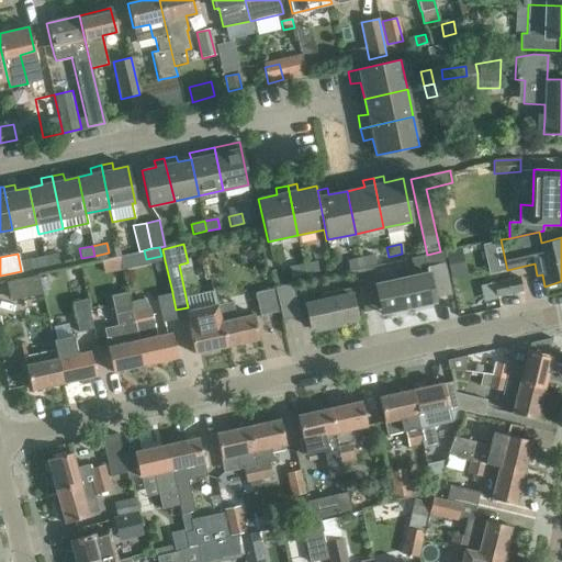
[(46,266),(59,263),(57,254),(44,256),(46,266)]
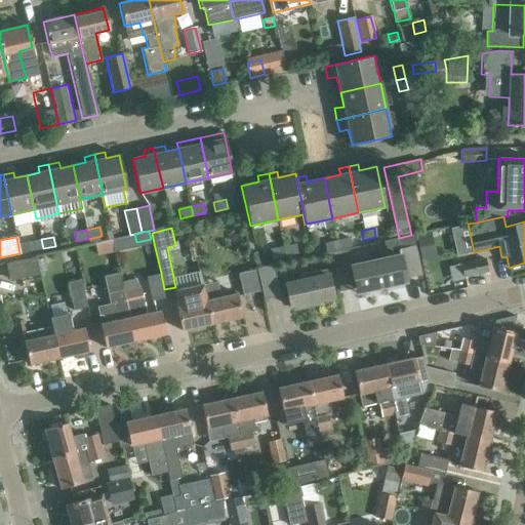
[(423,259),(436,257),(432,237),(419,239),(423,259)]
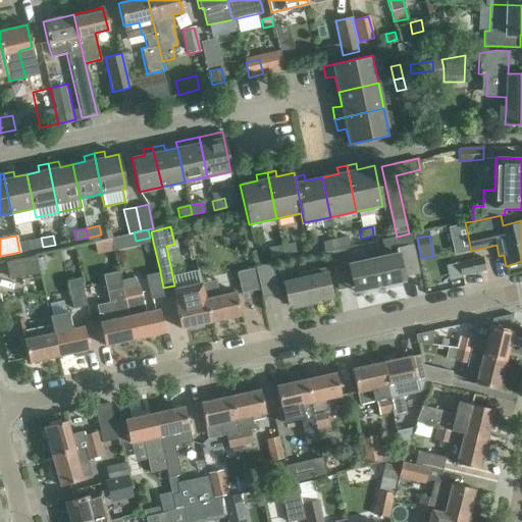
[(43,247),(41,238),(28,241),(30,250),(43,247)]
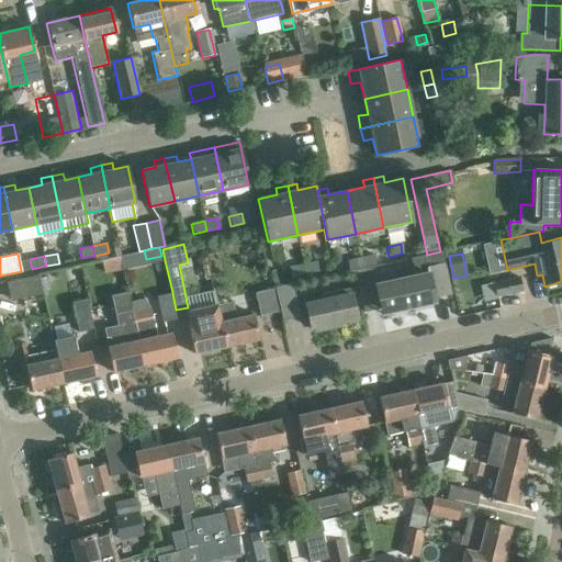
[(361,260),(362,269),(371,267),(375,266),(373,257),(361,260)]
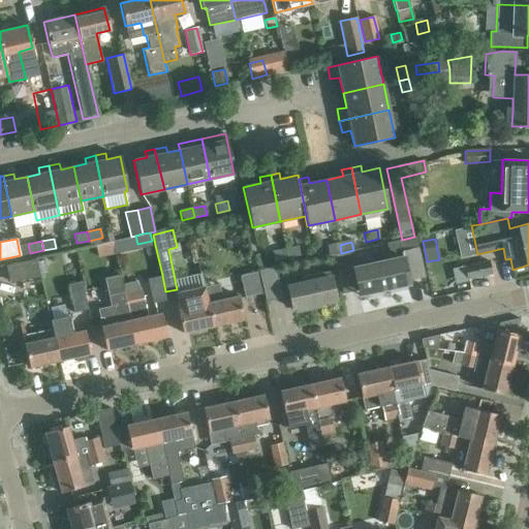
[(329,255),(335,254),(341,253),(340,245),(327,248),(329,255)]
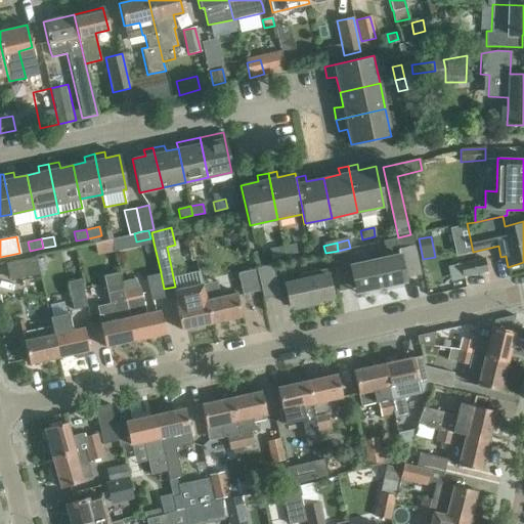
[(295,244),(282,247),(285,256),(297,253),(295,244)]
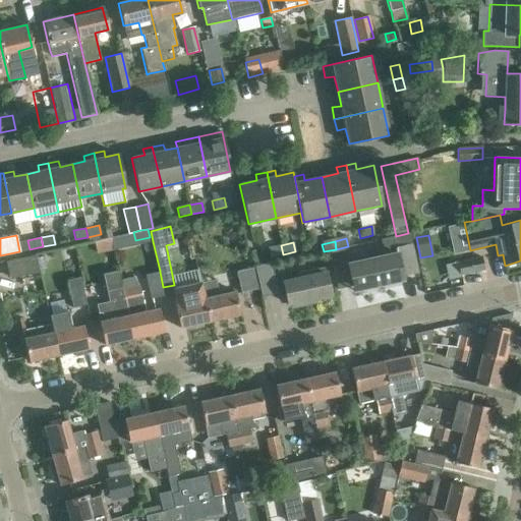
[(330,250),(330,251),(338,289),(369,282),(370,287),(402,280),(401,275),(417,272),(411,244),(395,248),(396,253),(347,264),(344,247),(336,249),(330,250)]
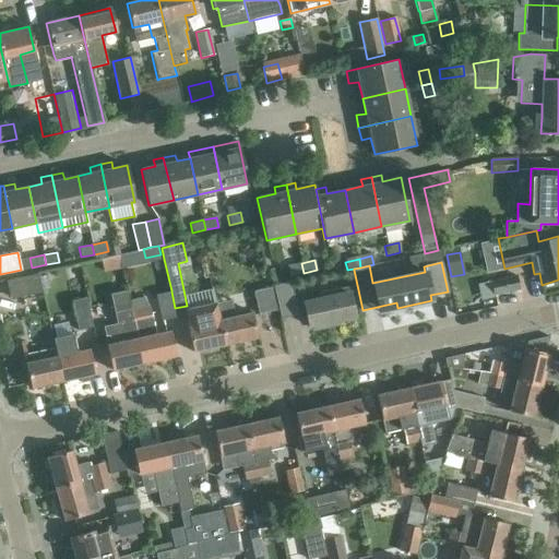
[(290,276),(304,273),(301,263),(288,266),(290,276)]
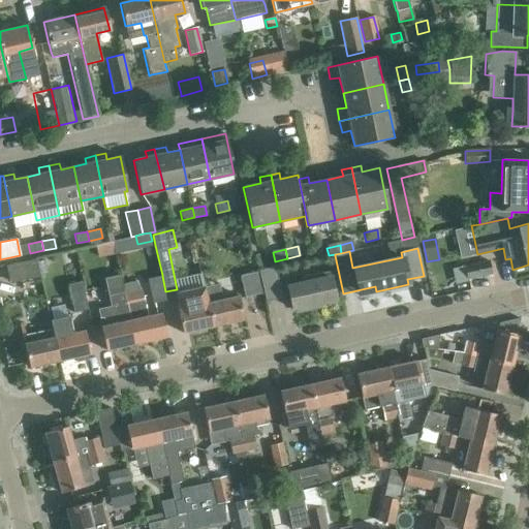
[(50,256),(36,259),(38,272),(53,269),(50,256)]
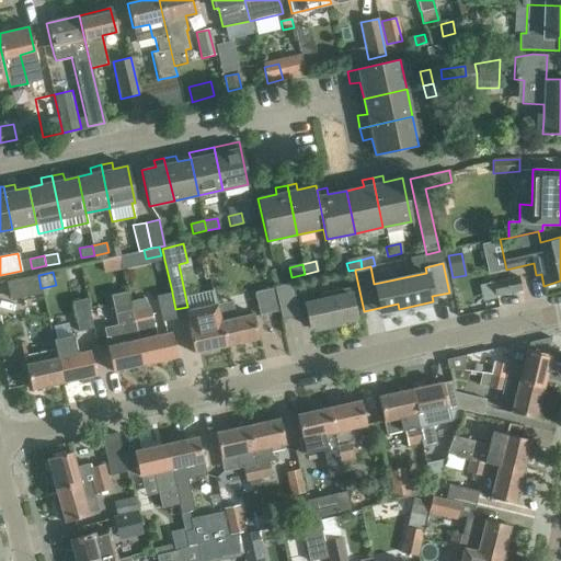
[(37,274),(6,282),(10,300),(42,293),(41,288),(38,275),(37,274)]
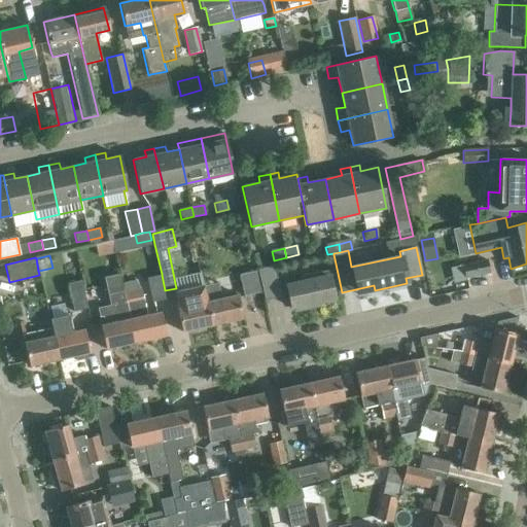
[(462,266),(465,278),(490,273),(487,259),(462,266)]
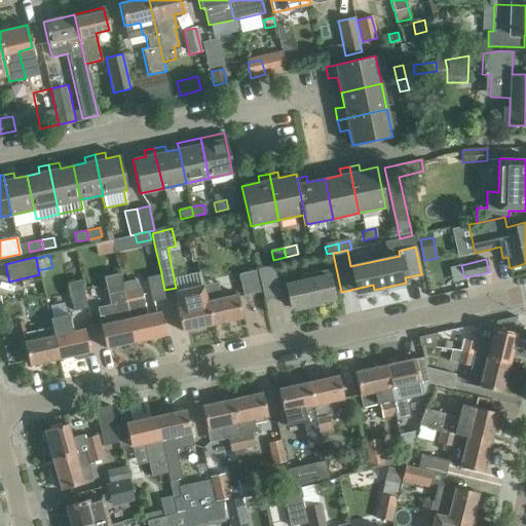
[(262,291),(264,300),(280,296),(274,267),(258,270),(262,291)]
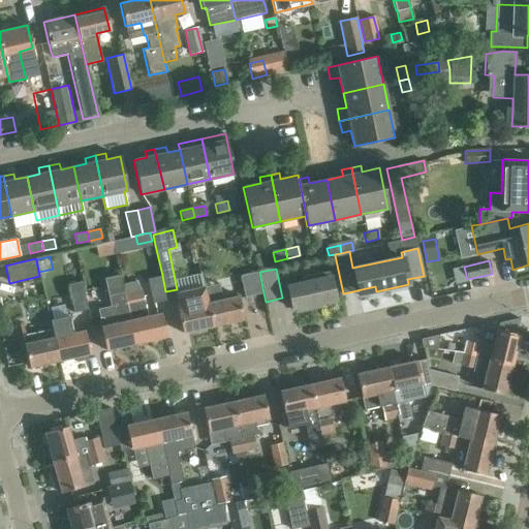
[(303,277),(304,283),(287,286),(292,309),(296,308),(297,311),(307,309),(307,306),(335,300),(329,271),(303,277)]
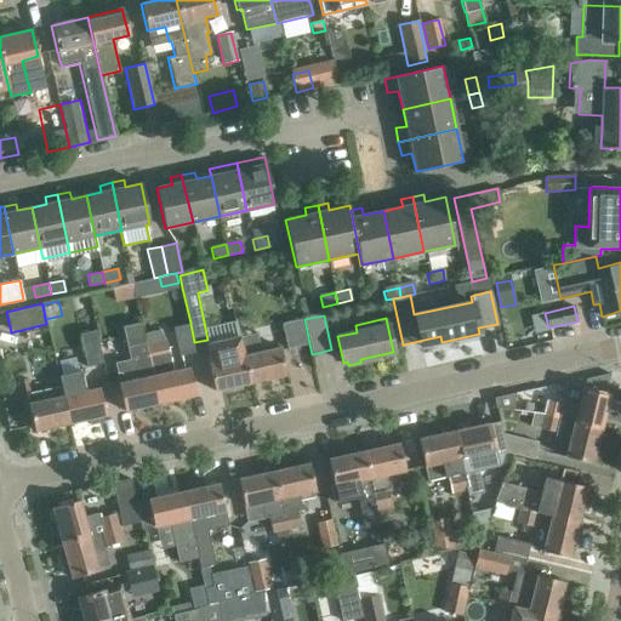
[(283,324),(288,348),(309,343),(305,319),(283,324)]
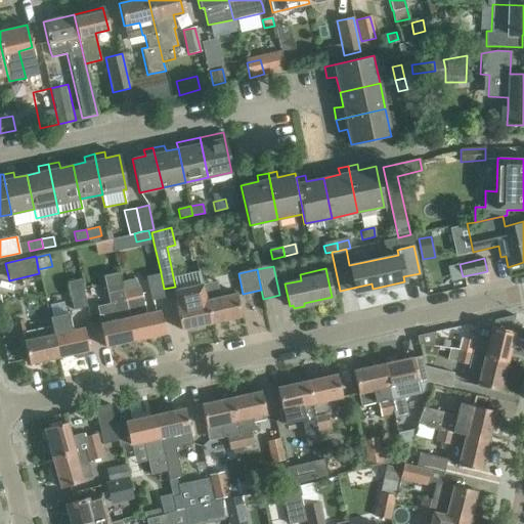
[(100,323),(99,324),(104,347),(134,340),(127,305),(126,306),(119,272),(102,275),(108,303),(96,306),(100,323)]
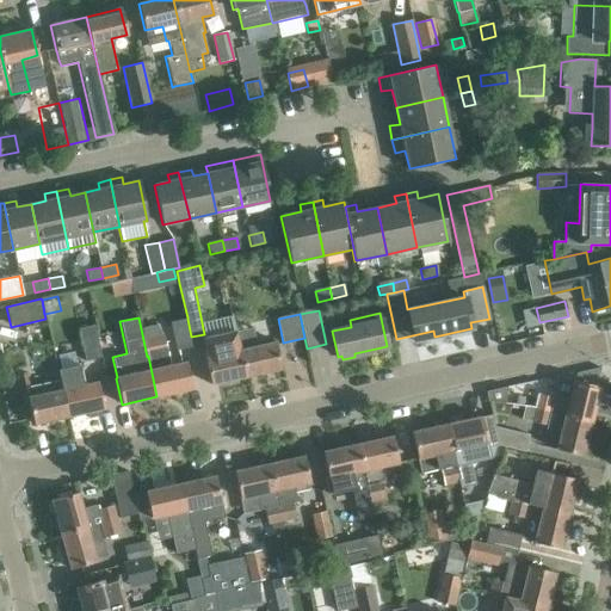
[(94,325),(93,325),(78,328),(86,360),(102,357),(94,325)]
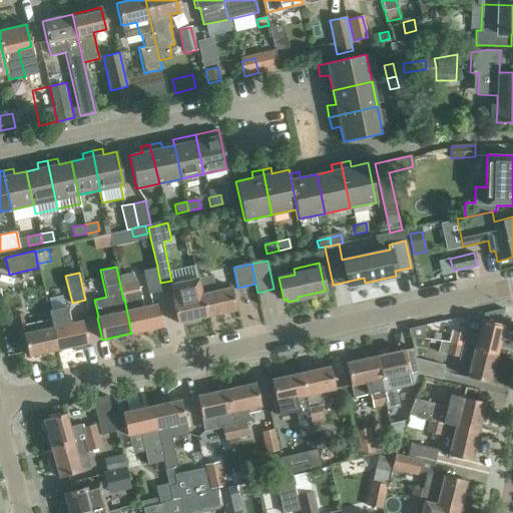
[(119,276),(124,299),(131,333),(161,327),(156,305),(142,308),(137,282),(133,283),(131,273),(119,276)]
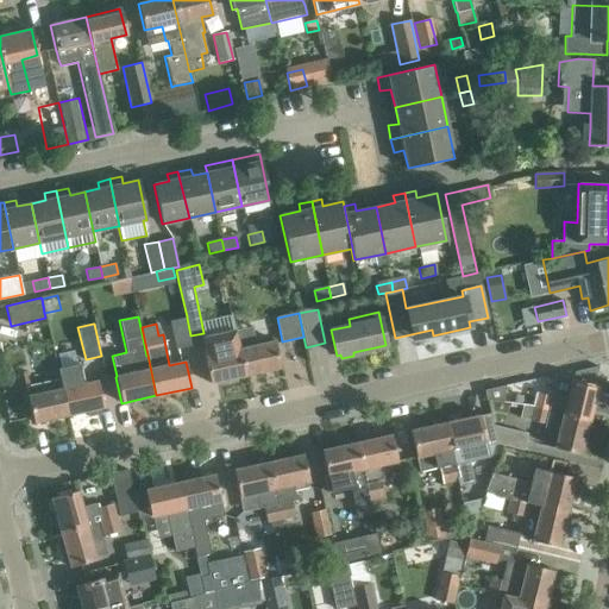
[(238,349),(234,331),(201,338),(206,357),(205,357),(209,383),(244,376),(238,349)]
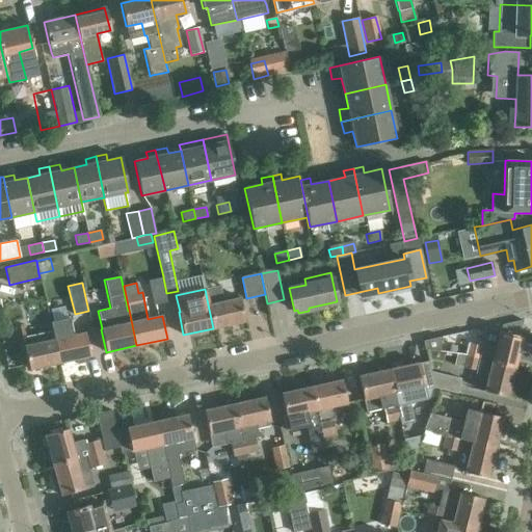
[(239,297),(208,304),(213,328),(244,321),(239,297)]
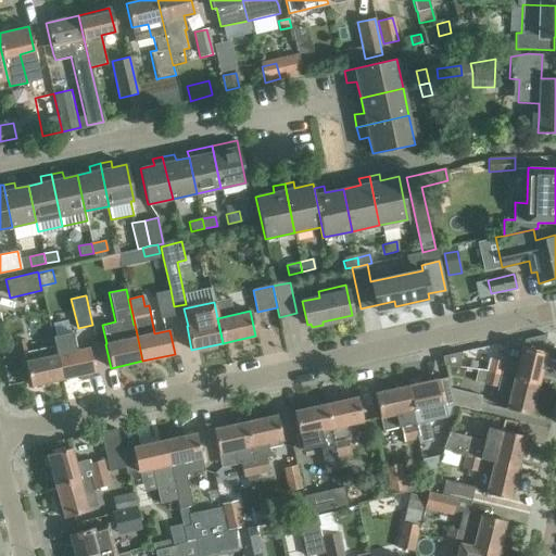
[(50,327),(54,346),(62,379),(95,371),(89,348),(74,351),(71,338),(66,339),(63,324),(50,327)]
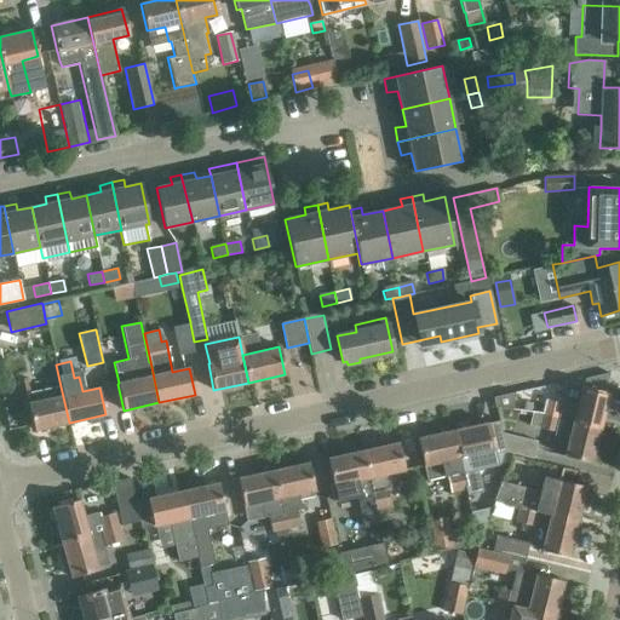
[(546,400),(544,385),(493,397),(494,407),(495,407),(495,408),(532,413),(543,415),(600,429),(608,392),(581,385),(578,403),(563,400),(562,403),(546,400)]
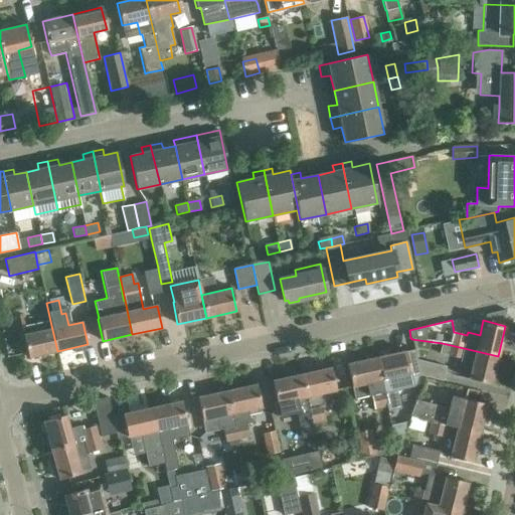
[(28,357),(57,351),(50,321),(21,327),(28,357)]
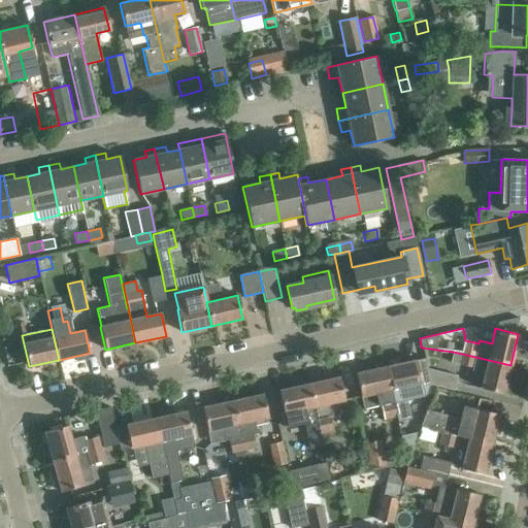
[(471,370),(484,373),(481,389),(503,394),(510,365),(462,354),(453,352),(451,362),(472,367),(471,370)]
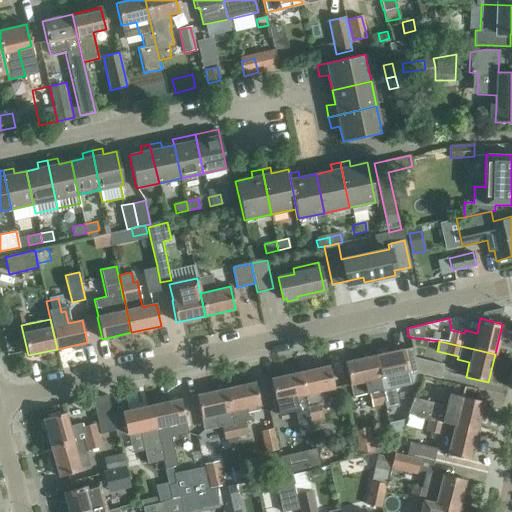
[(374,356),(385,404),(386,409),(399,406),(395,387),(411,384),(409,374),(417,373),(414,357),(412,347),(387,353),(386,347),(375,350),(376,355),(374,356)]
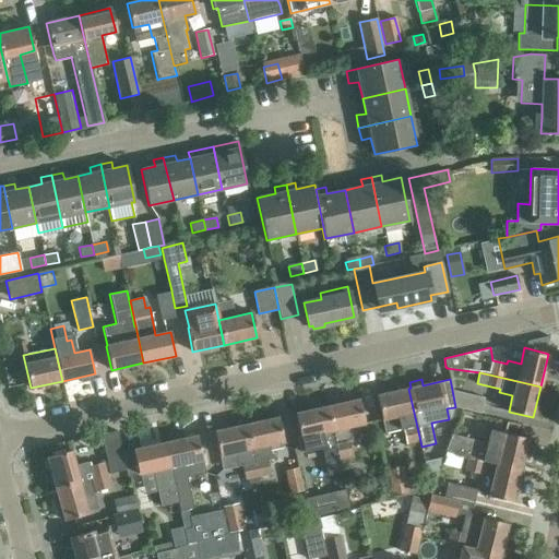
[(420,441),(408,389),(377,395),(384,432),(403,429),(406,444),(420,441)]
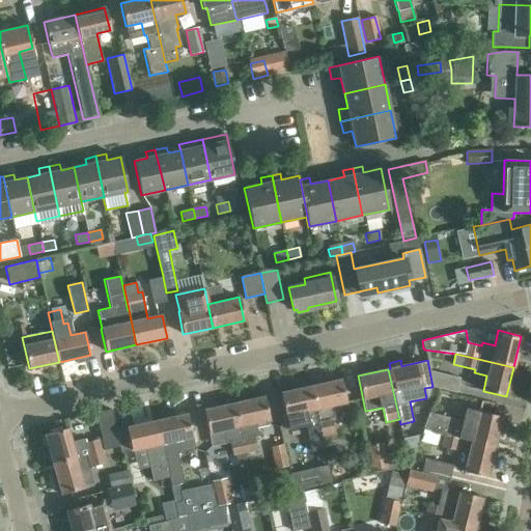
[(459,378),(429,370),(432,387),(456,392),(459,378)]
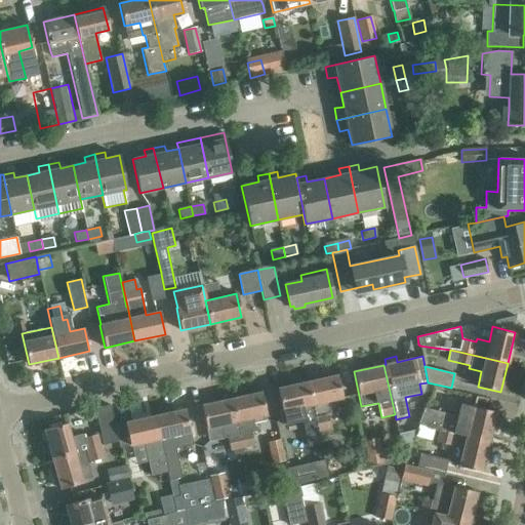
[(337,375),(308,381),(318,430),(330,428),(327,413),(330,413),(327,401),(342,398),(337,375)]
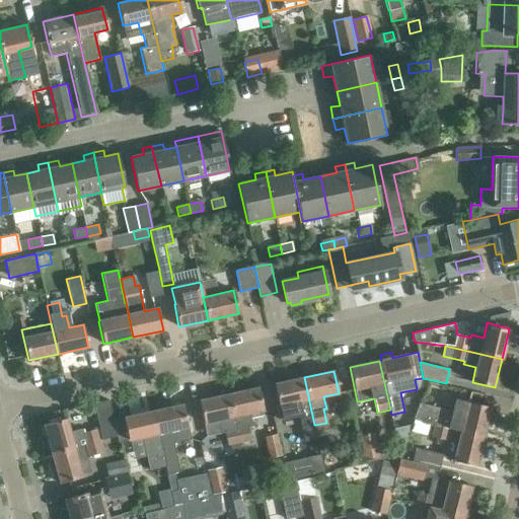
[(314,425),(304,377),(274,384),(279,405),(277,406),(280,420),(300,416),(305,441),(317,438),(314,425)]
